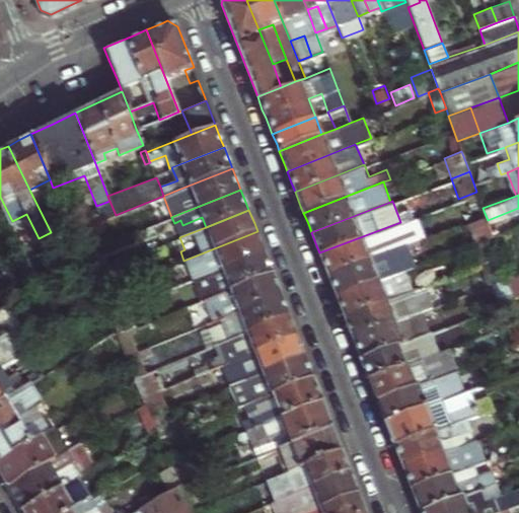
[(474,241),(493,234),(488,220),(485,213),(466,220),(474,241)]
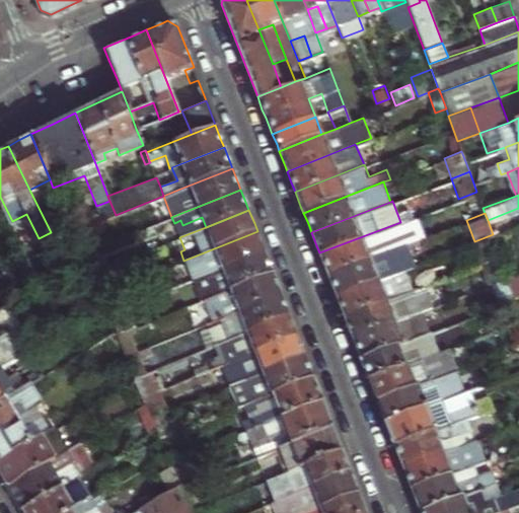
[(400,222),(319,252),(324,267),(327,274),(406,243),(425,236),(417,215),(400,222)]
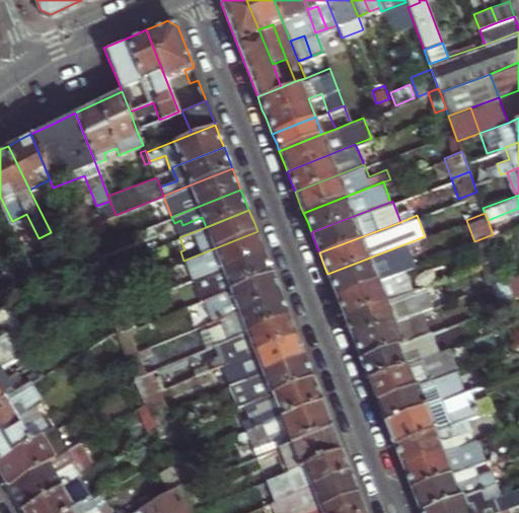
[(182,225),(180,220),(174,223),(179,237),(206,227),(202,217),(182,225)]
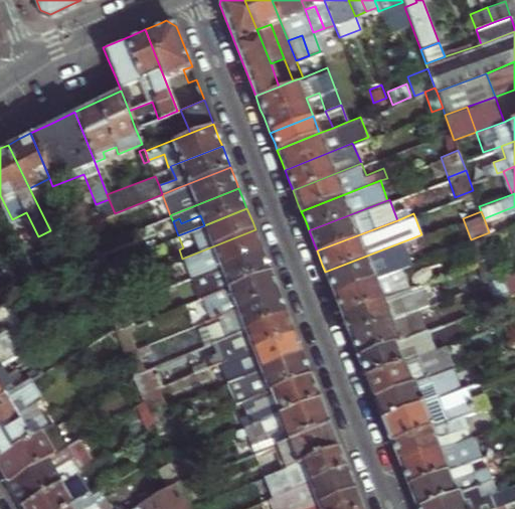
[(261,243),(255,229),(187,257),(196,277),(264,250),(261,243)]
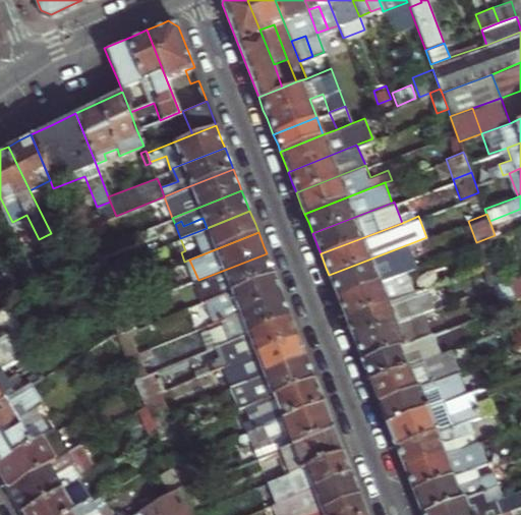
[(408,244),(329,275),(335,290),(338,296),(406,270),(416,266),(408,244)]
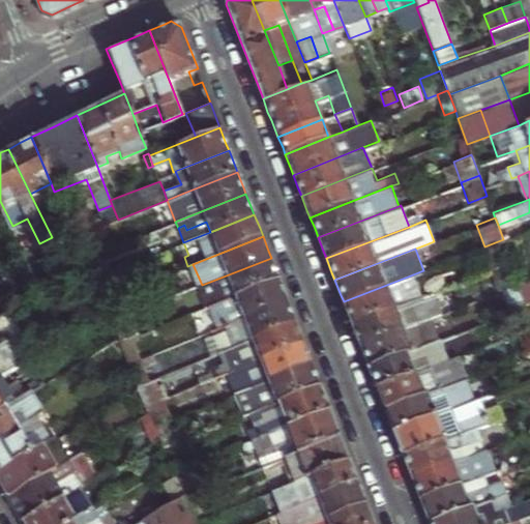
[(271,258),(202,285),(209,304),(278,278),(276,271),(271,258)]
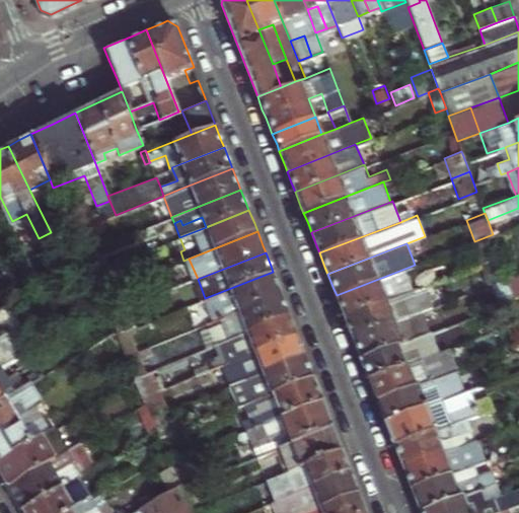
[(492,284),(508,278),(501,257),(480,264),(489,285),(492,284)]
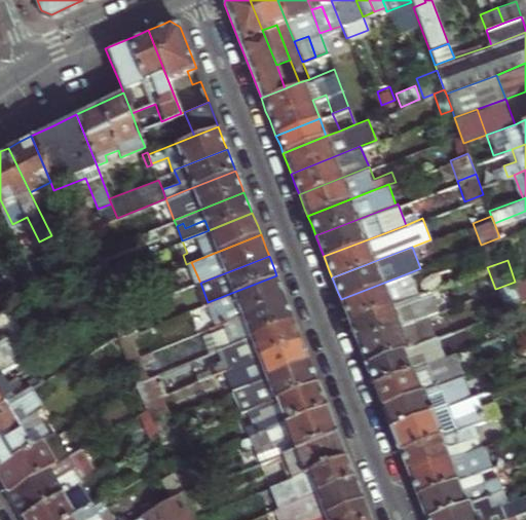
[(410,272),(341,299),(346,313),(349,320),(417,294),(410,272)]
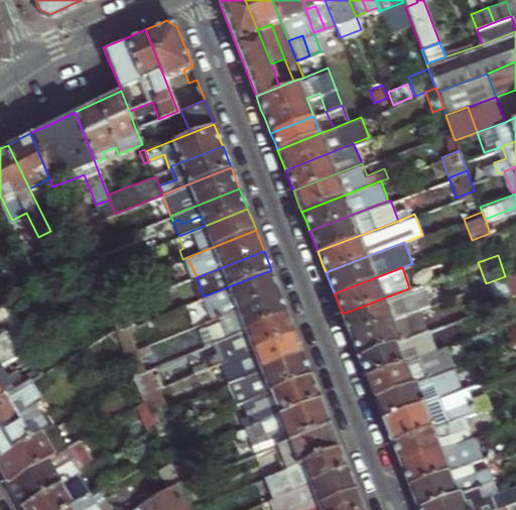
[(277,284),(271,270),(204,296),(212,319),(279,291),(277,284)]
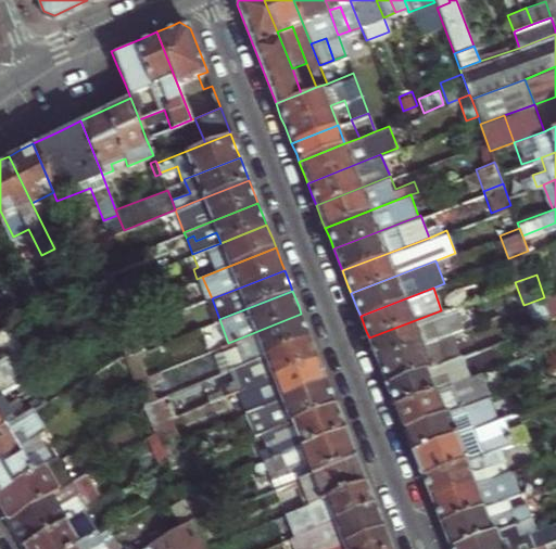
[(555,293),(544,297),(553,320),(555,318),(555,293)]
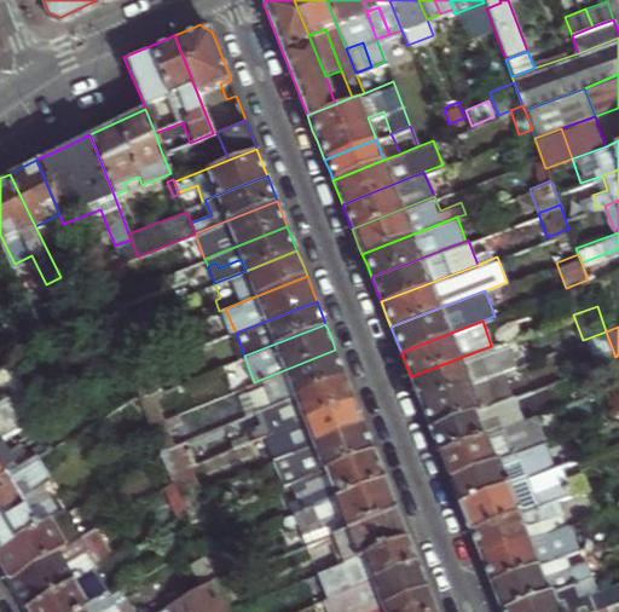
[(615,357),(606,332),(586,339),(595,364),(599,363),(615,357)]
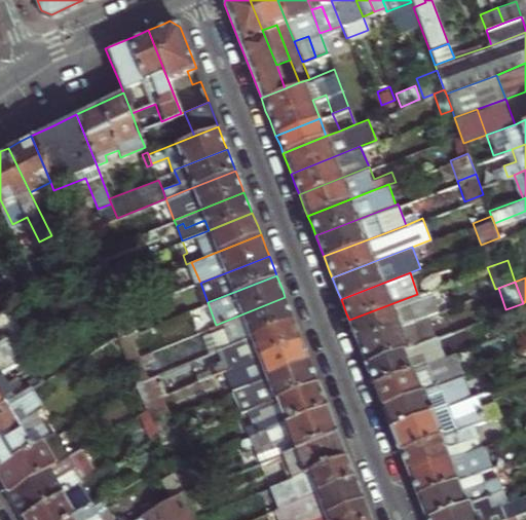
[(358,342),(413,321),(426,316),(440,310),(430,289),(417,294),(349,320),(353,332),(358,342)]
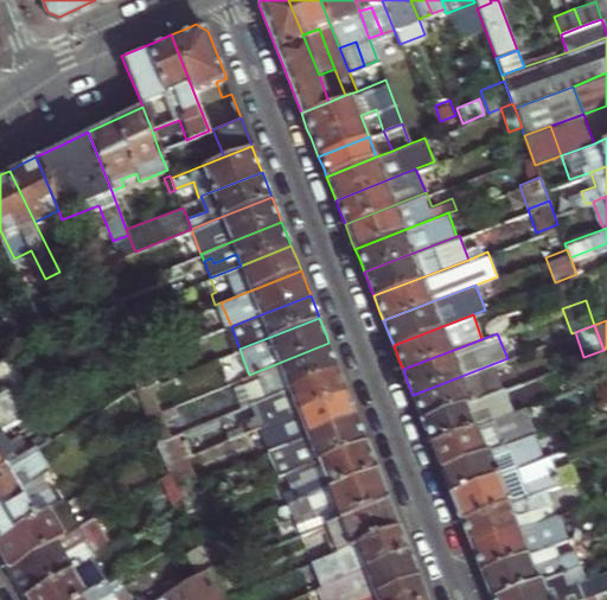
[(334,358),(328,343),(249,375),(243,377),(244,381),(253,402),(288,388),(339,368),(334,358)]
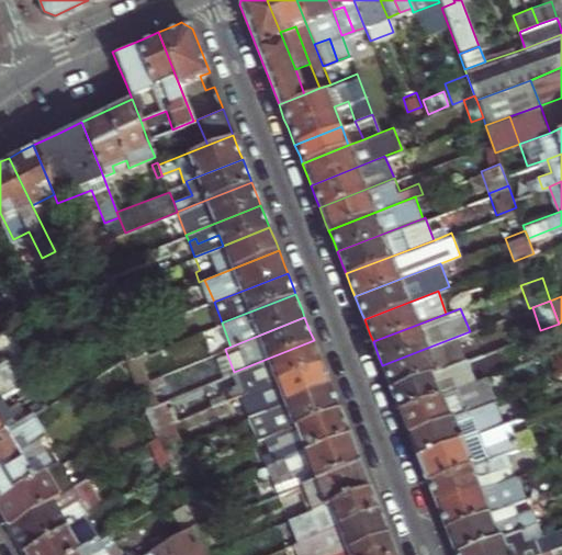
[(561,346),(561,331),(559,324),(543,329),(551,350),(561,346)]
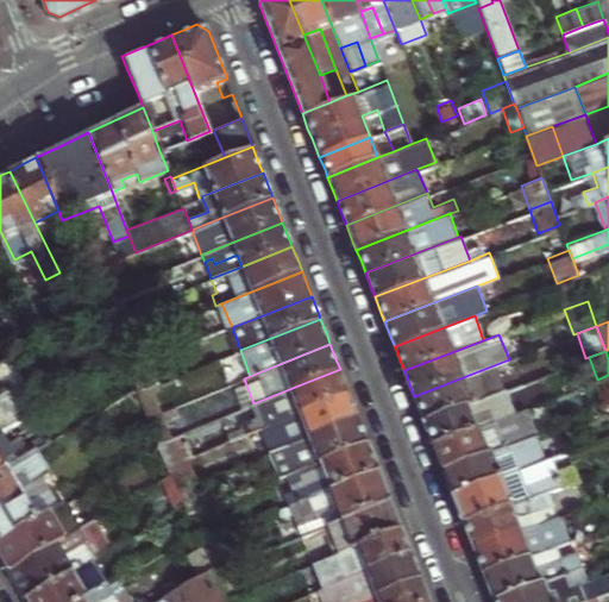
[(136,393),(179,375),(169,352),(126,369),(136,393)]
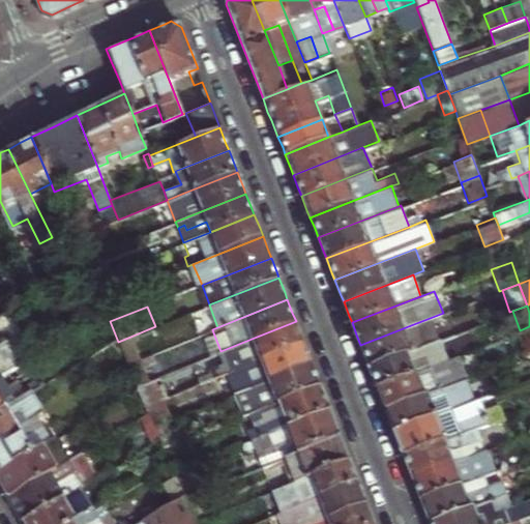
[(435,331),(430,318),(416,323),(424,345),(432,342),(429,333),(435,331)]
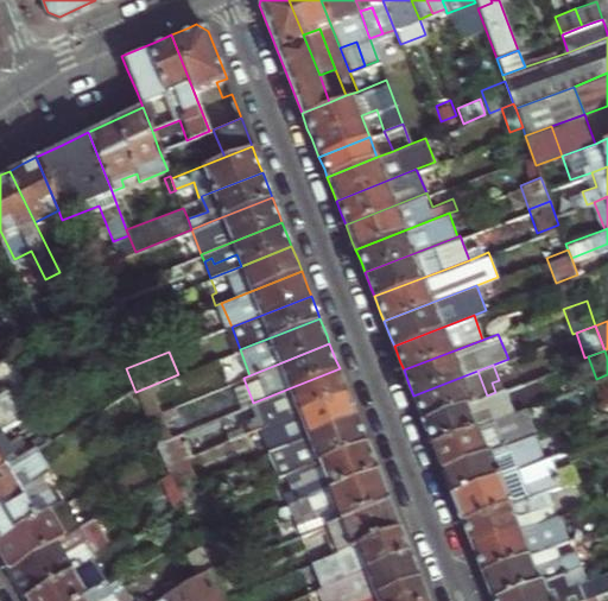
[(340,368),(289,388),(253,403),(261,426),(286,417),(299,412),(349,392),(346,385),(340,368)]
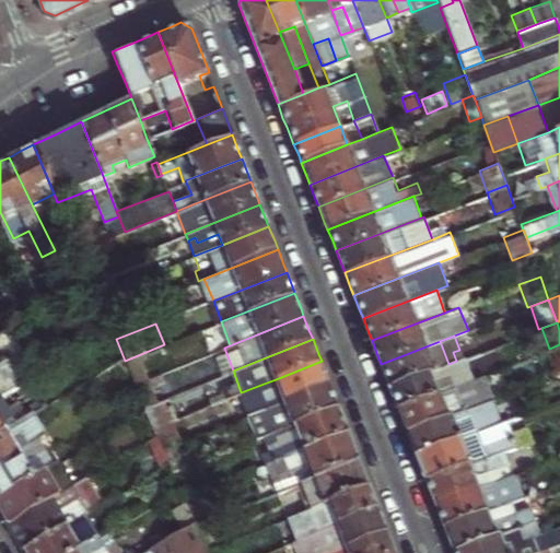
[(389,387),(448,364),(440,341),(381,364),(386,378),(389,387)]
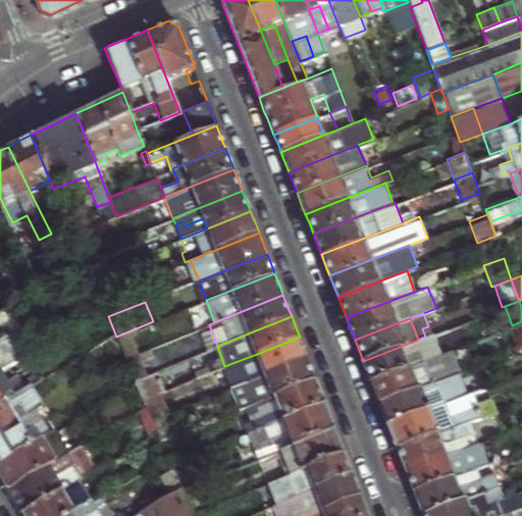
[(521,321),(512,325),(520,348),(521,347),(521,321)]
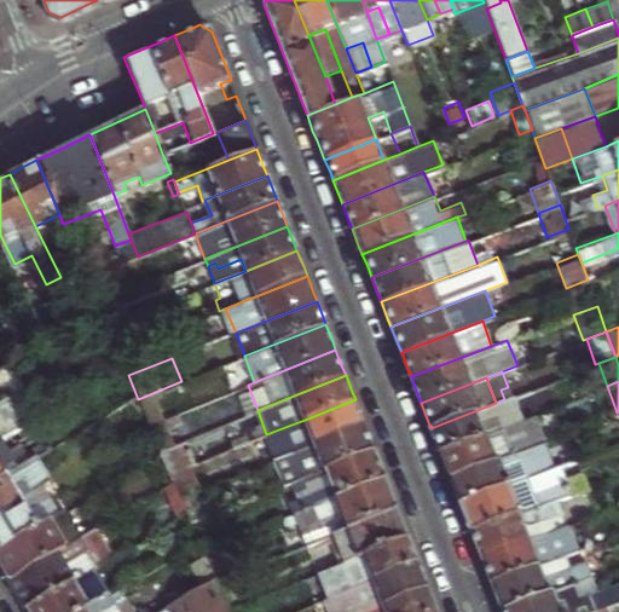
[(504,399),(512,397),(508,387),(501,390),(504,399)]
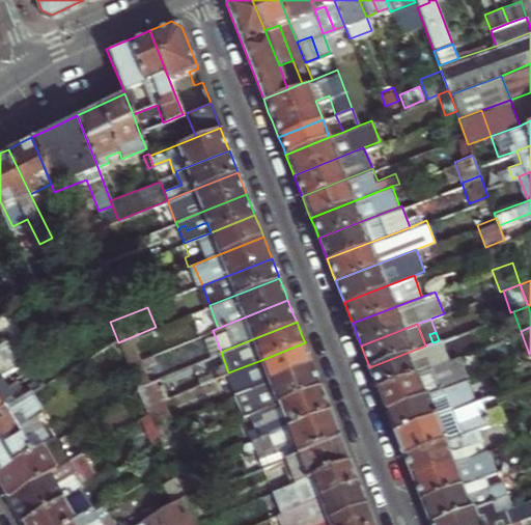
[(221,352),(214,333),(205,336),(213,355),(221,352)]
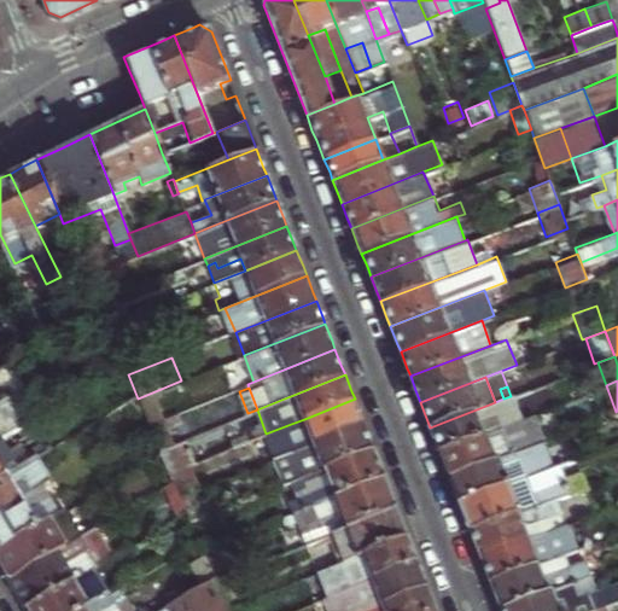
[(0,436),(3,435),(25,422),(9,395),(0,400),(0,436)]
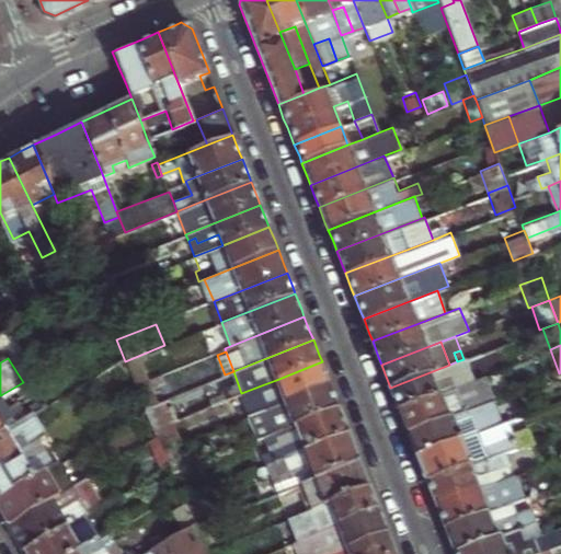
[(397,402),(399,408),(474,379),(467,358),(464,359),(457,361),(449,365),(390,388),(397,402)]
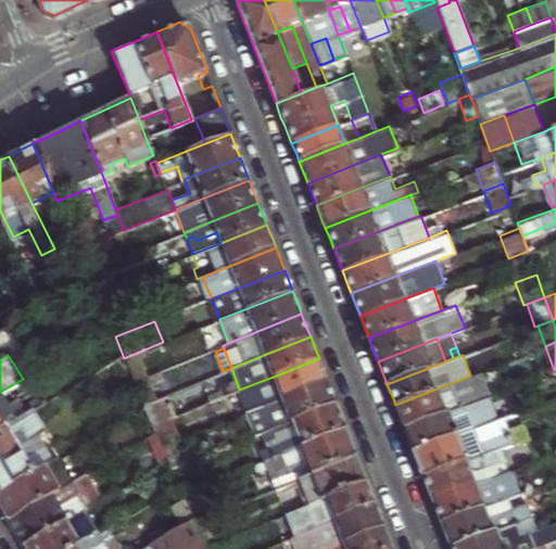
[(319,358),(274,377),(282,399),(328,381),(326,374),(319,358)]
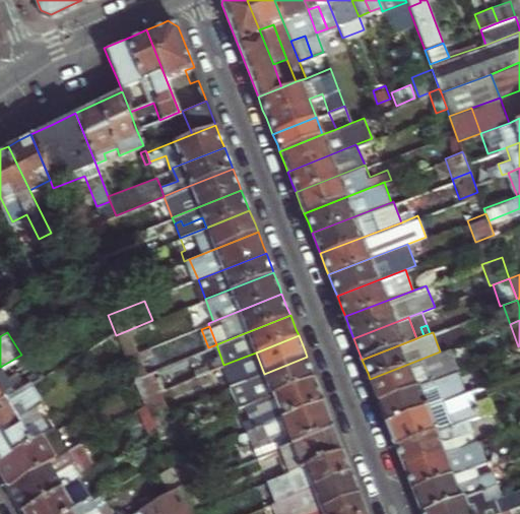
[(151,345),(125,356),(134,376),(147,371),(141,357),(153,352),(151,345)]
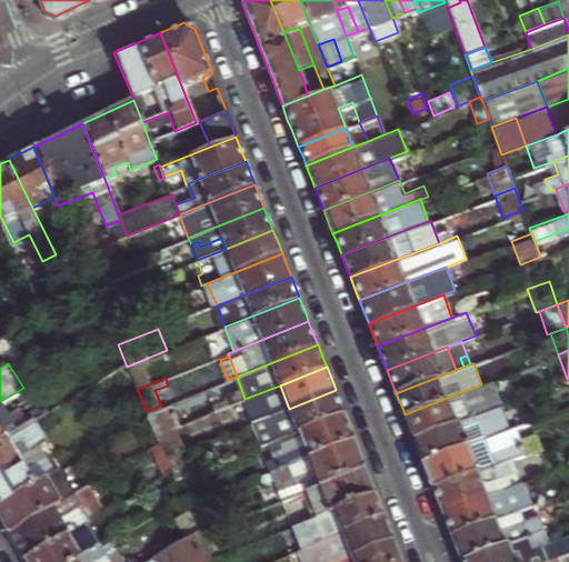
[(481,384),(405,414),(411,431),(415,439),(499,405),(489,381),(481,384)]
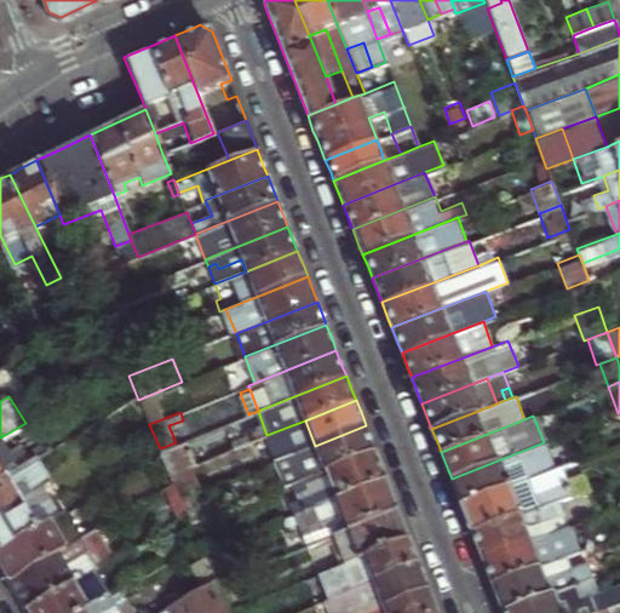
[(305,420),(292,425),(298,441),(302,451),(315,446),(305,420)]
